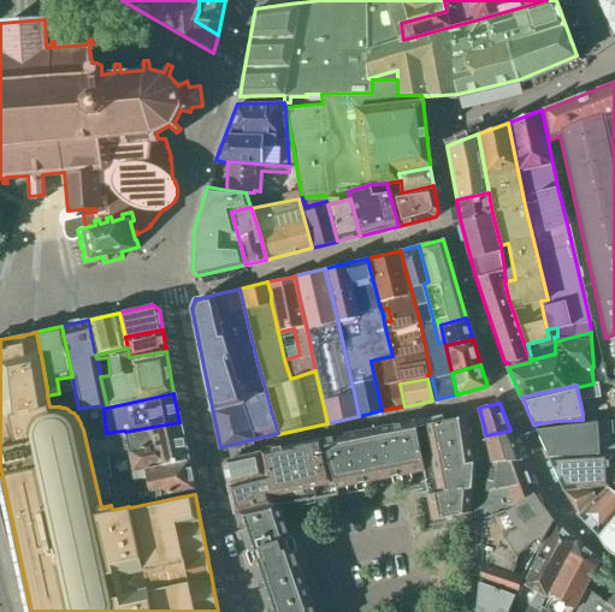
[(335,481),(336,486),(423,469),(423,474),(435,471),(438,492),(427,494),(432,518),(469,511),(473,462),(466,416),(443,421),(442,415),(321,439),(333,481),(335,481)]
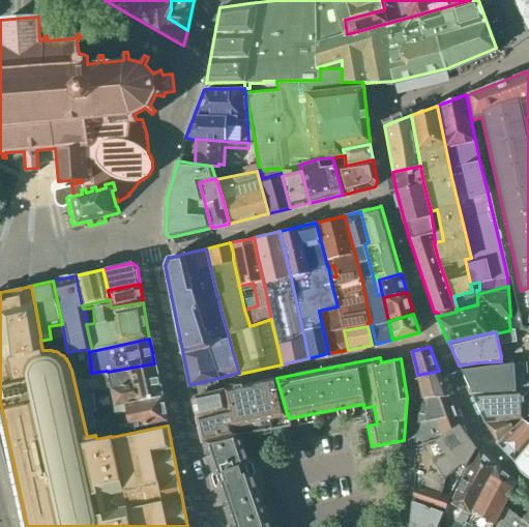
[(478,362),(459,366),(461,369),(471,392),(523,389),(528,388),(526,360),(500,363),(501,361),(478,362)]
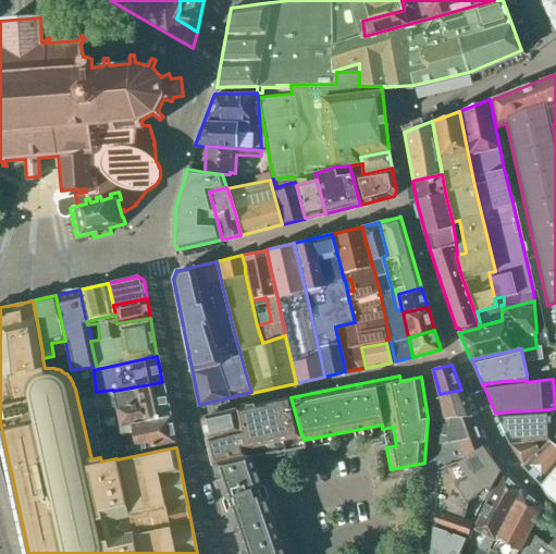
[(120,423),(170,415),(162,382),(113,391),(112,390),(96,392),(97,396),(77,398),(91,459),(100,457),(95,432),(100,431),(96,409),(115,405),(120,423)]
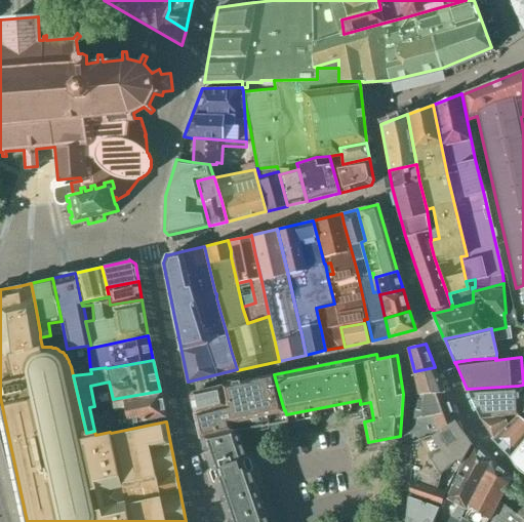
[(435,367),(414,371),(418,394),(419,394),(444,392),(441,383),(440,382),(435,367)]
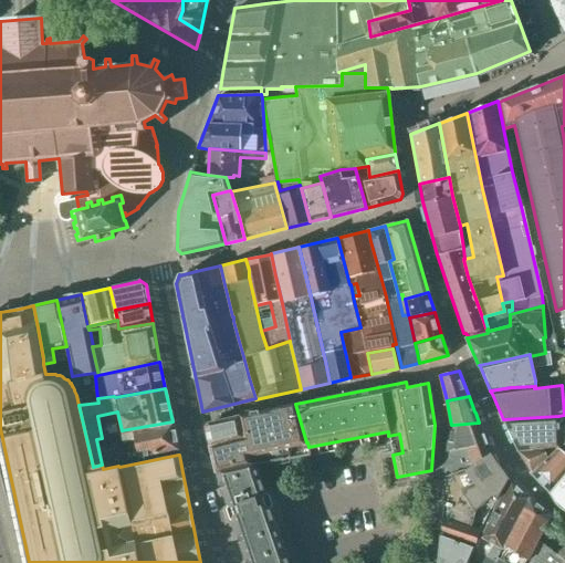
[(244,437),(210,446),(216,471),(237,467),(237,468),(255,464),(273,460),(273,461),(310,454),(309,447),(307,442),(306,442),(295,404),(239,416),(244,437)]
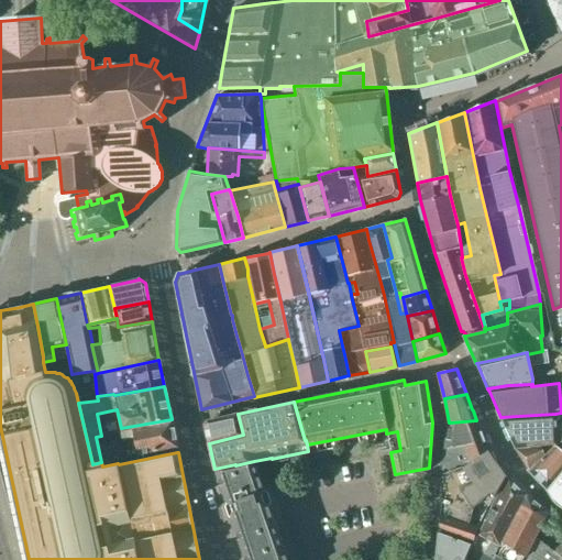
[(205,425),(209,443),(243,435),(238,414),(207,420),(205,425)]
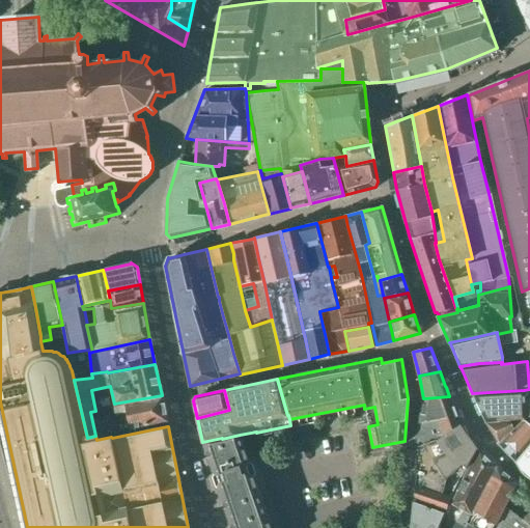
[(529,397),(525,398),(524,390),(472,393),(472,394),(485,422),(522,420),(529,420),(529,397)]
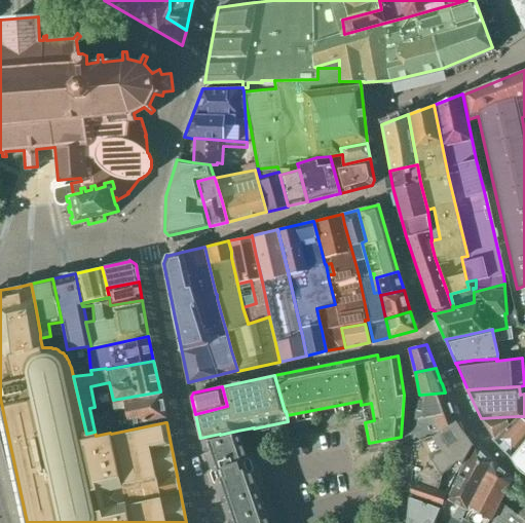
[(160,391),(113,400),(113,404),(124,402),(128,424),(165,417),(161,398),(160,391)]
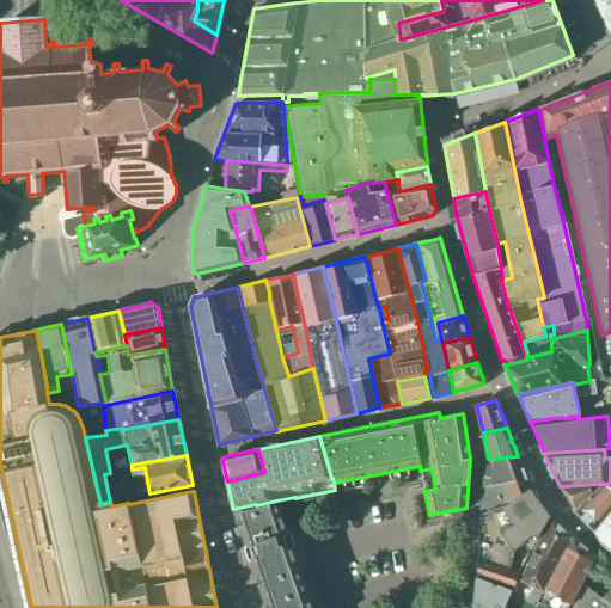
[(520,496),(530,489),(518,456),(489,459),(488,459),(487,459),(481,486),(482,486),(478,515),(520,496)]
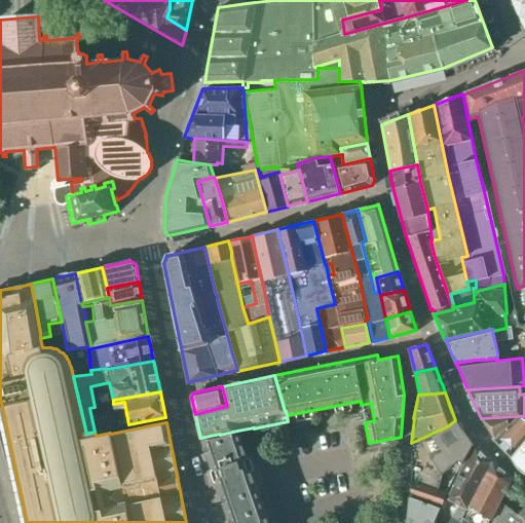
[(481,418),(494,440),(517,416),(481,418)]
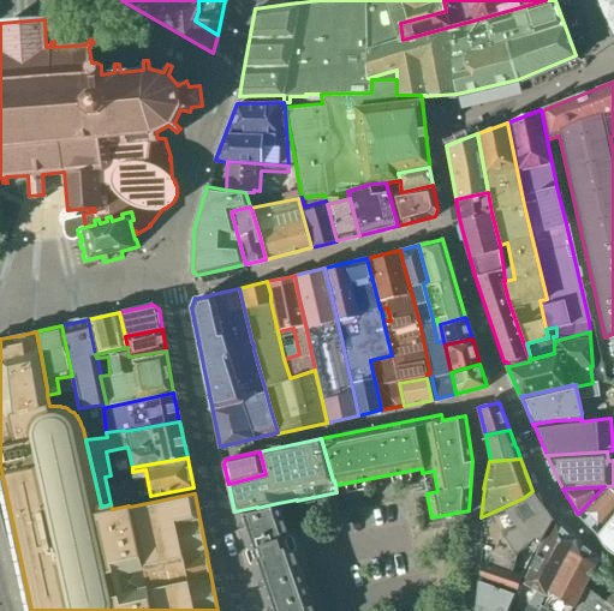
[(598,534),(613,515),(613,486),(604,486),(578,514),(598,534)]
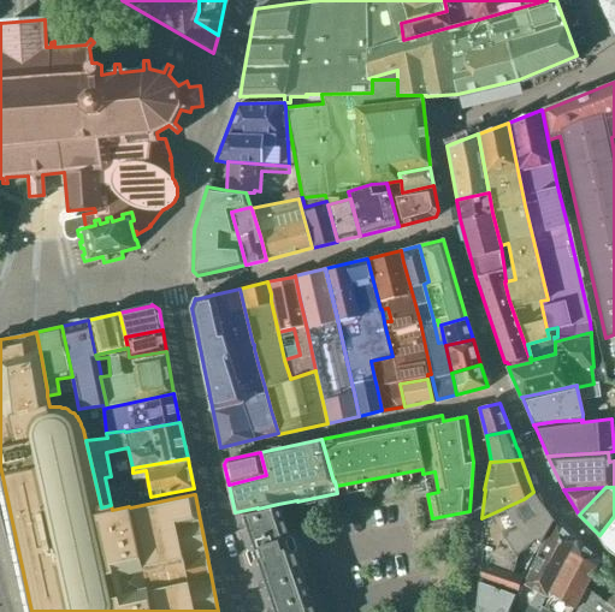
[(524,499),(482,518),(483,548),(515,560),(518,554),(536,539),(540,542),(554,518),(533,492),(524,499)]
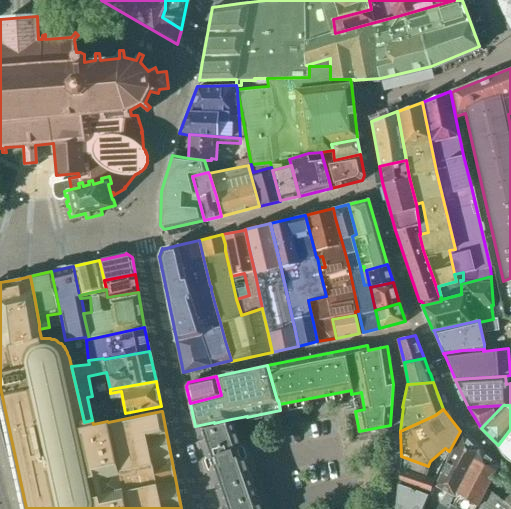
[(220,499),(254,487),(244,458),(240,456),(234,458),(232,451),(238,449),(240,445),(231,419),(214,423),(214,422),(195,426),(196,427),(195,427),(206,457),(210,459),(212,466),(210,470),(220,499)]
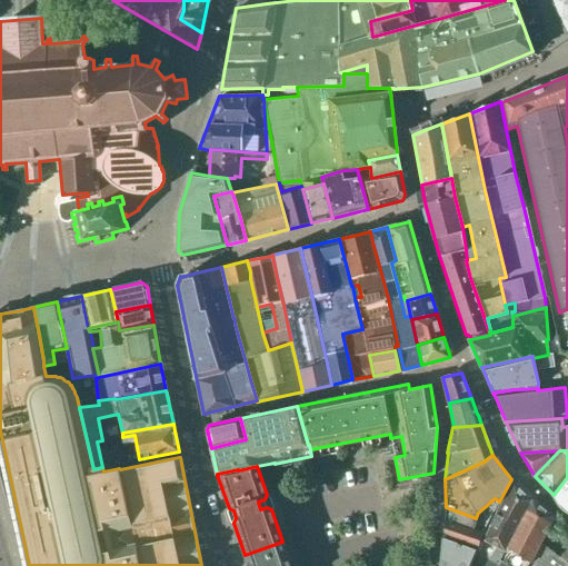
[(567,477),(554,495),(567,509),(567,477)]
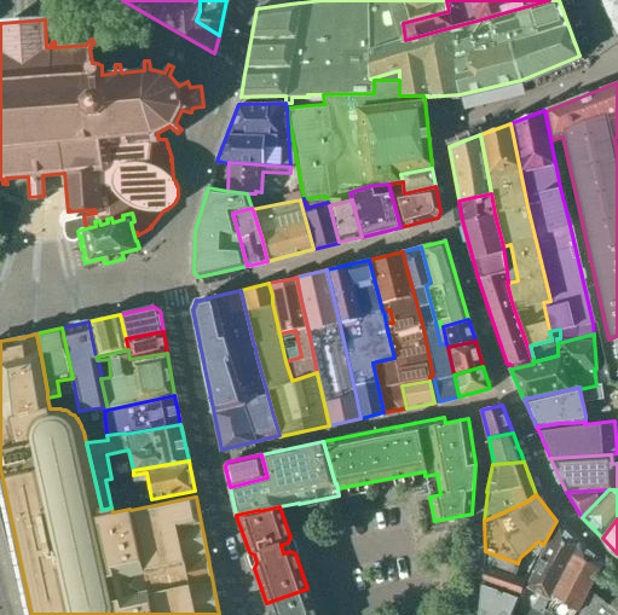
[(558,523),(525,586),(538,593),(531,607),(542,613),(543,614),(549,602),(579,544),(559,524),(558,523)]
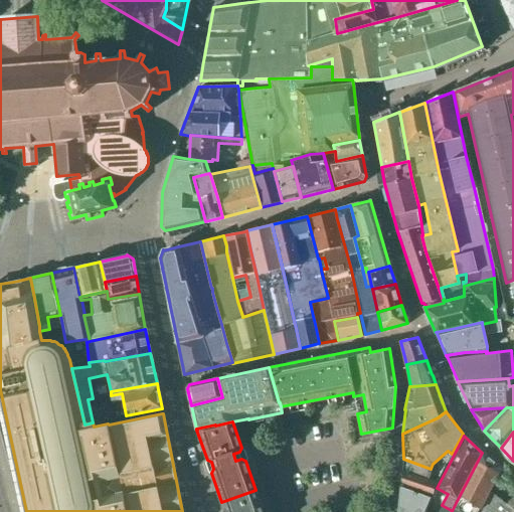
[(470,511),(479,511),(485,501),(501,468),(482,453),(457,501),(470,511)]
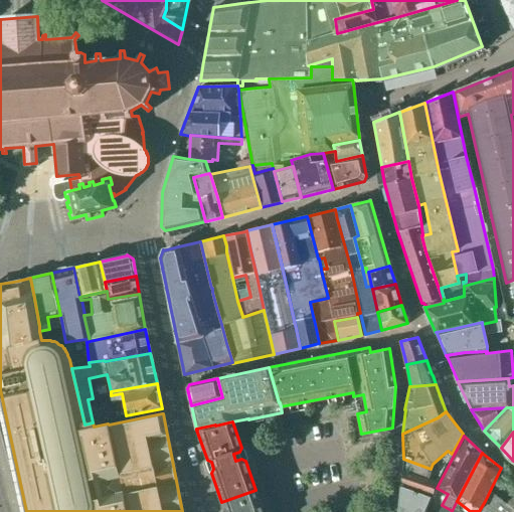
[(429,478),(431,469),(403,459),(401,469),(401,475),(433,487),(435,480),(429,478)]
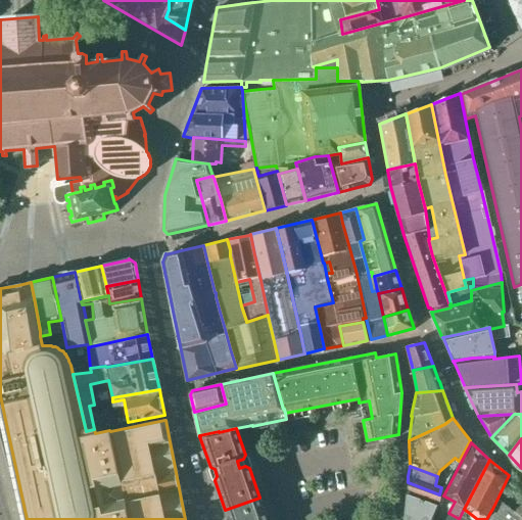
[(404,517),(404,519),(430,519),(436,504),(439,494),(408,482),(407,493),(404,517)]
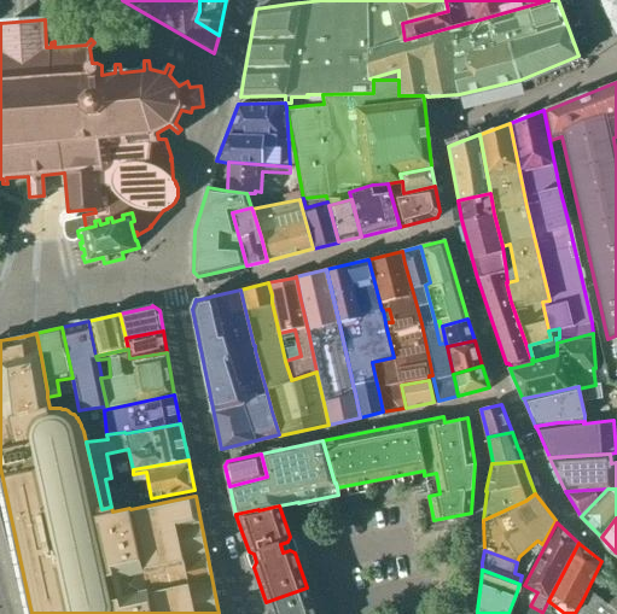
[(616,572),(615,571),(597,595),(598,595),(616,612),(616,572)]
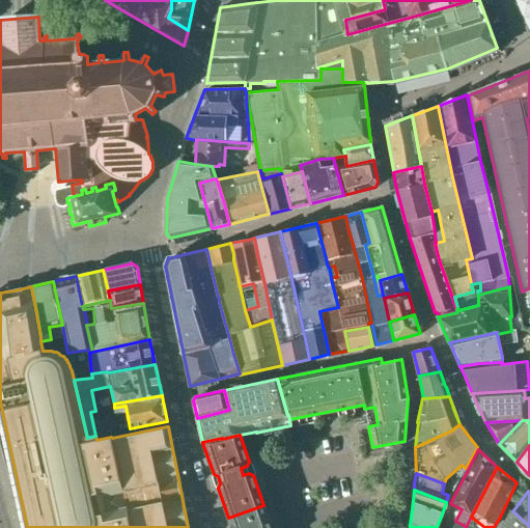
[(271,527),(263,505),(228,518),(231,527),(271,527)]
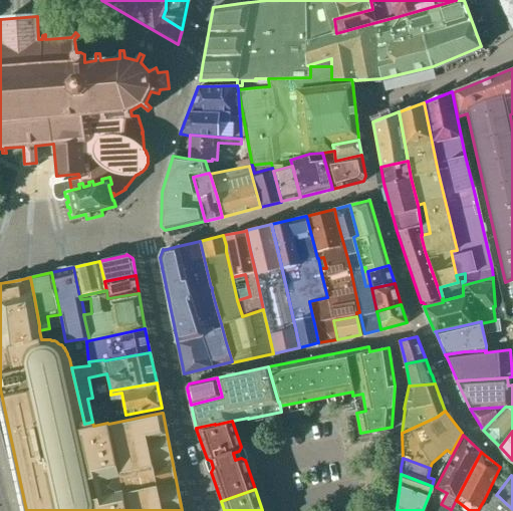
[(512,510),(512,509),(497,495),(496,495),(494,493),(488,503),(484,500),(478,510),(512,510)]
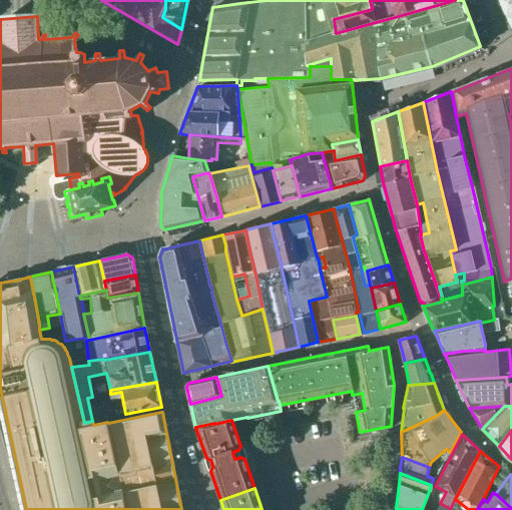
[(468,509),(455,499),(450,509),(449,508),(447,509),(468,509)]
